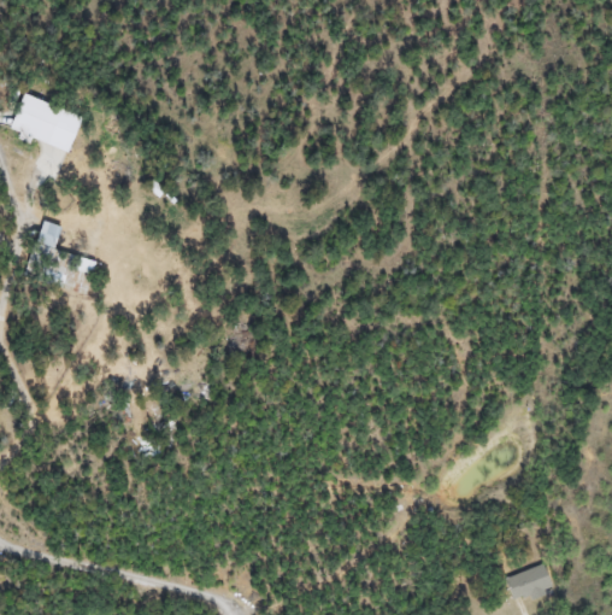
[(19,112),(24,94),(63,106),(57,123),(19,112)]
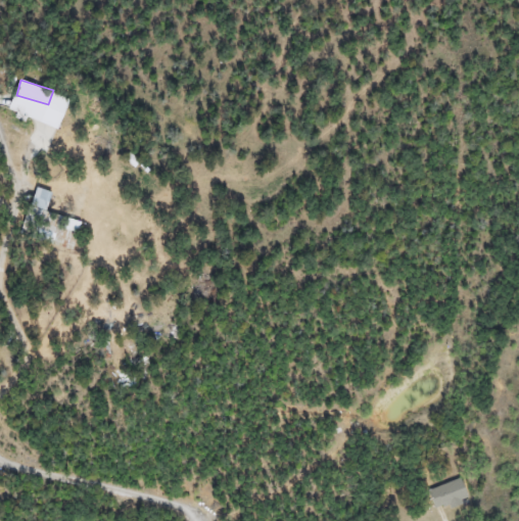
[(45,211),(30,206),(37,186),(52,192),(45,211)]
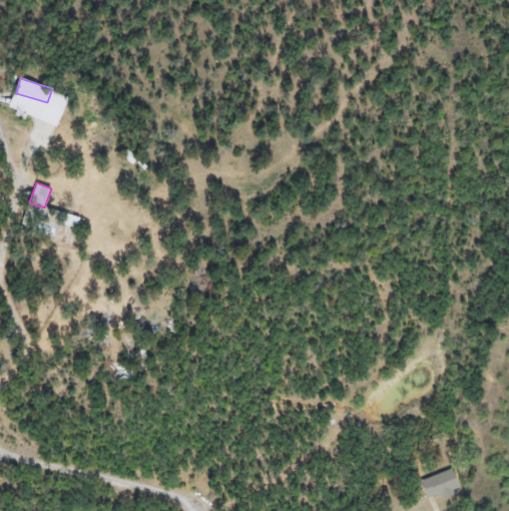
[(80,216),(78,226),(63,224),(64,213),(80,216)]
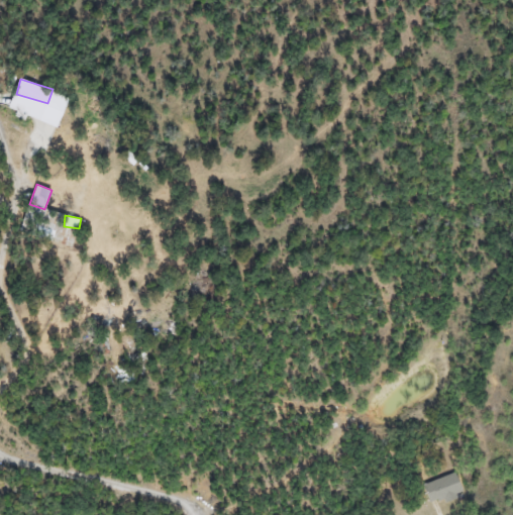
[(38,237),(40,225),(78,233),(75,245),(38,237)]
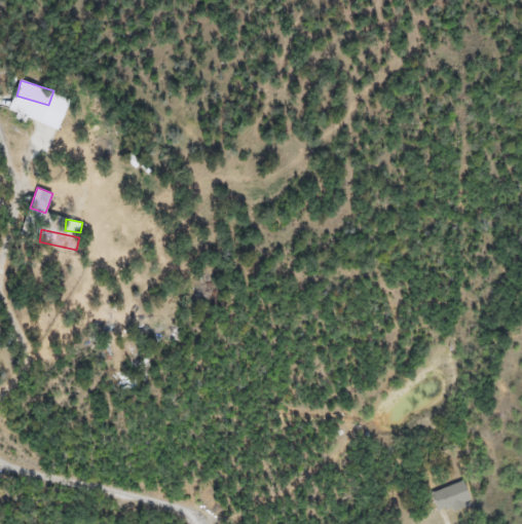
[(471,501),(437,512),(431,491),(464,481),(471,501)]
